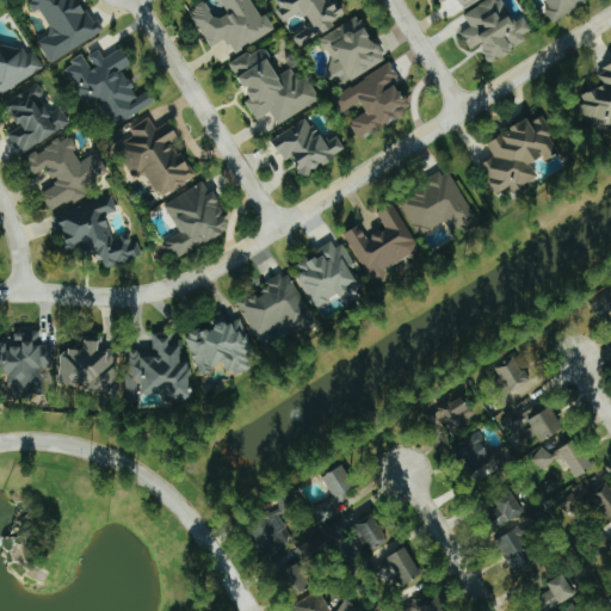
[(100,36),(81,0),(29,0),(35,12),(41,8),(54,34),(38,42),(49,62),(100,36)]
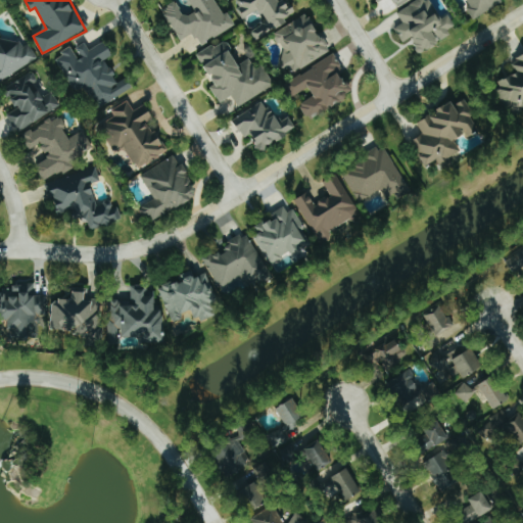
[(236,27),(230,12),(224,15),(216,0),(180,0),(163,8),(180,41),(195,34),(201,44),(236,27)]
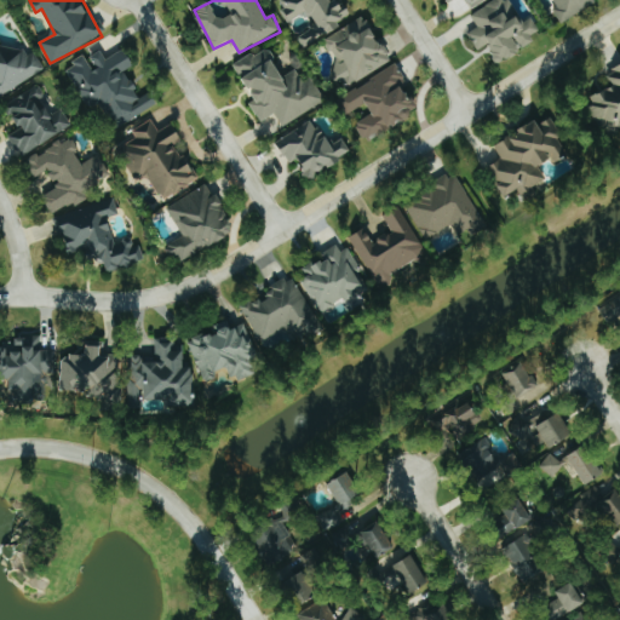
[(280,0),(293,23),(311,13),(317,26),(304,33),(310,45),(343,26),(340,22),(352,15),(344,0),(280,0)]
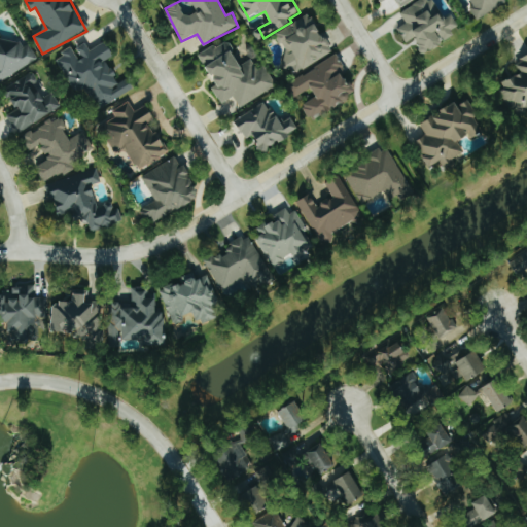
[(423,0),(401,12),(408,24),(398,29),(407,43),(417,37),(427,55),(447,43),(444,38),(461,29),(454,14),(445,20),(433,0),(423,0)]
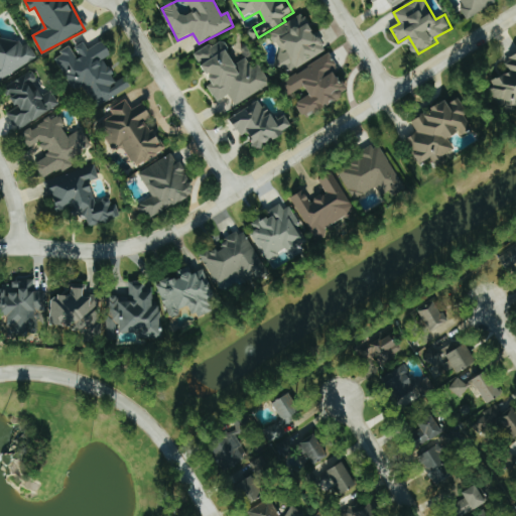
[(468,18),(500,0),(464,0),(467,4),(462,7),(468,18)]
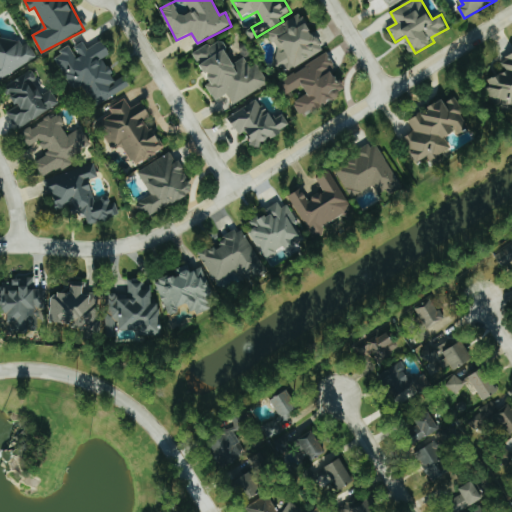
[(288,71),(324,51),(303,13),(267,33),(288,71)]
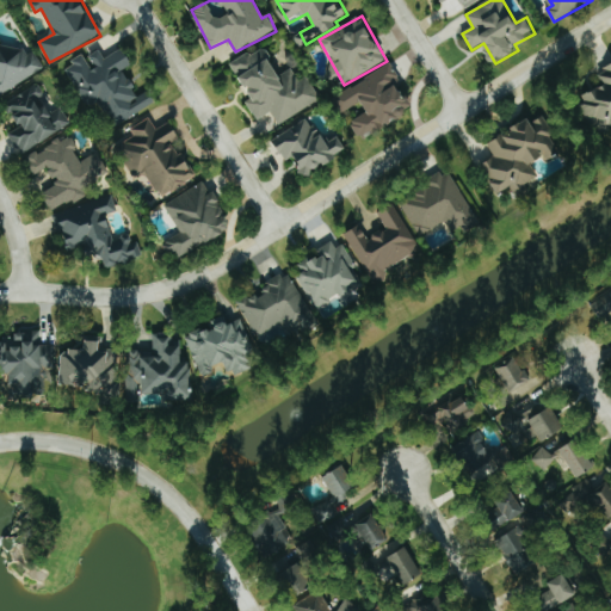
[(0,94),(42,71),(24,39),(4,51),(0,44),(0,94)]
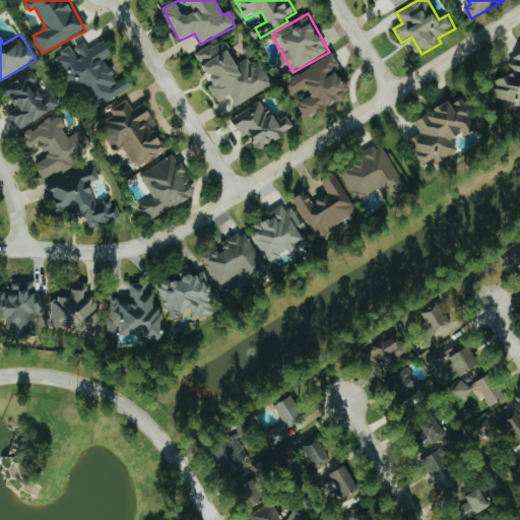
[(274,84),(262,64),(255,68),(249,58),(239,64),(224,39),(198,54),(215,83),(209,86),(219,103),(232,95),(238,106),(274,84)]
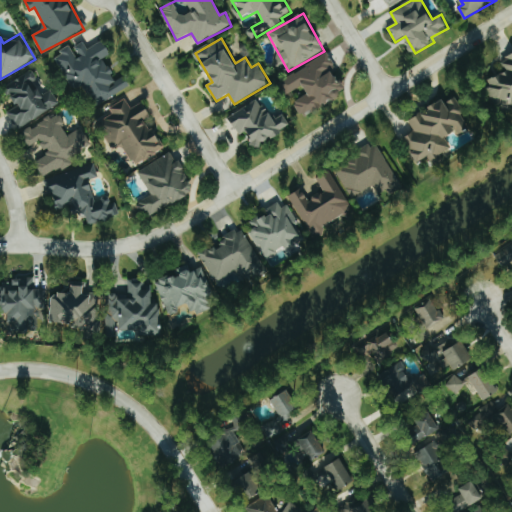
[(94,105),(132,88),(126,76),(116,80),(105,58),(112,55),(105,40),(88,48),(85,42),(74,47),(73,46),(55,55),(72,91),(84,85),(94,105)]
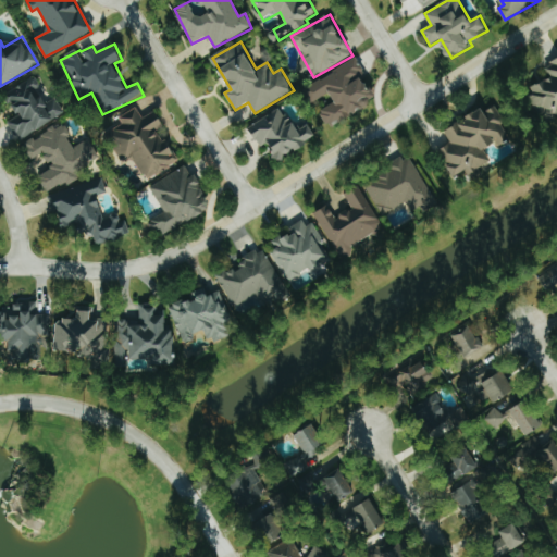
[(316,101),(332,94),(336,103),(322,111),(330,126),(378,101),(363,74),(366,72),(359,59),(307,86),(316,101)]
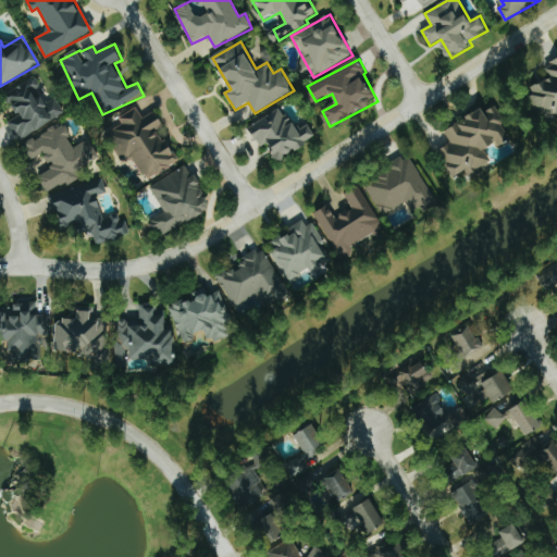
[(556,59),(547,65),(554,76),(535,87),(540,95),(531,100),(543,121),(556,112),(556,59)]
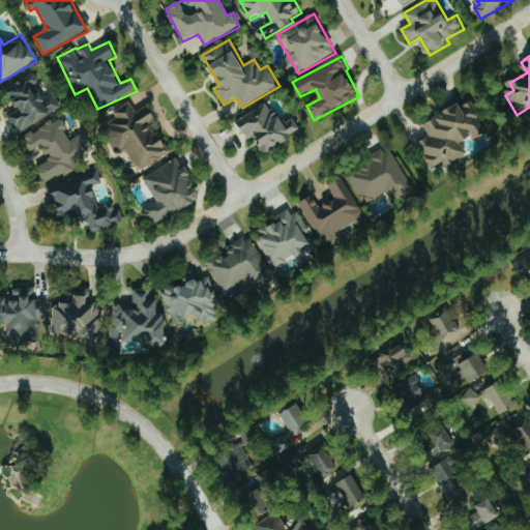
[(62,108),(53,92),(46,96),(32,74),(3,90),(9,101),(12,99),(19,110),(8,116),(18,134),(62,108)]
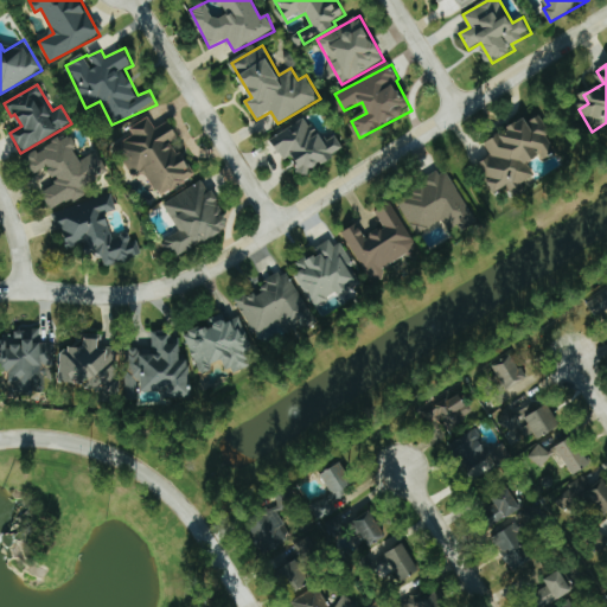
[(486,142),(493,155),(480,163),(497,192),(509,186),(512,192),(536,178),(528,165),(544,155),(545,158),(560,149),(540,114),(486,142)]
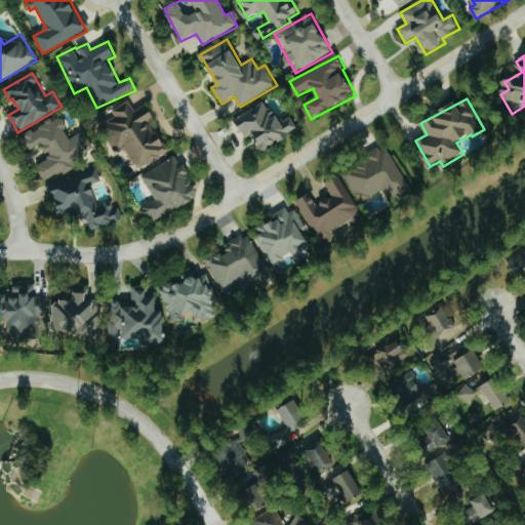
[(138,170),(168,153),(149,120),(155,116),(148,105),(135,112),(128,101),(112,111),(116,118),(101,127),(114,151),(123,146),(138,170)]
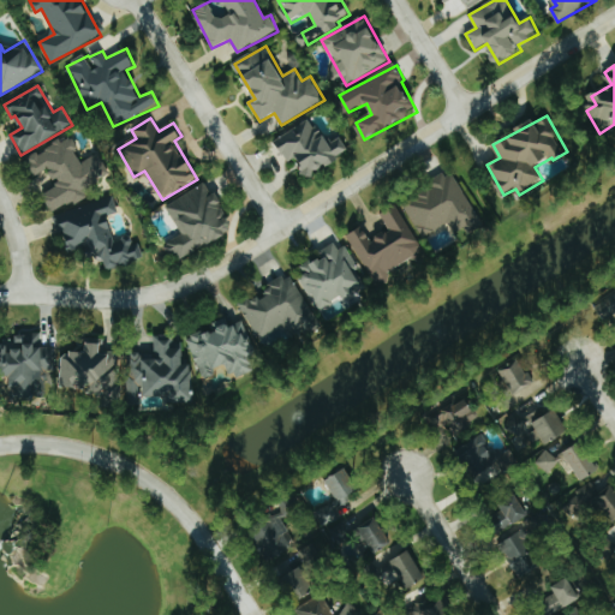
[(279,138),(304,179),(351,151),(341,136),(328,144),(312,118),(279,138)]
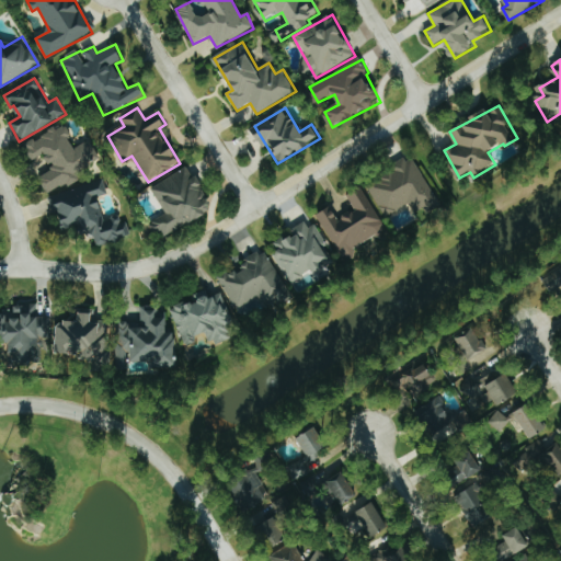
[(47,193),(82,179),(79,170),(100,161),(92,141),(75,148),(66,126),(23,144),(31,161),(46,155),(53,171),(39,176),(47,193)]
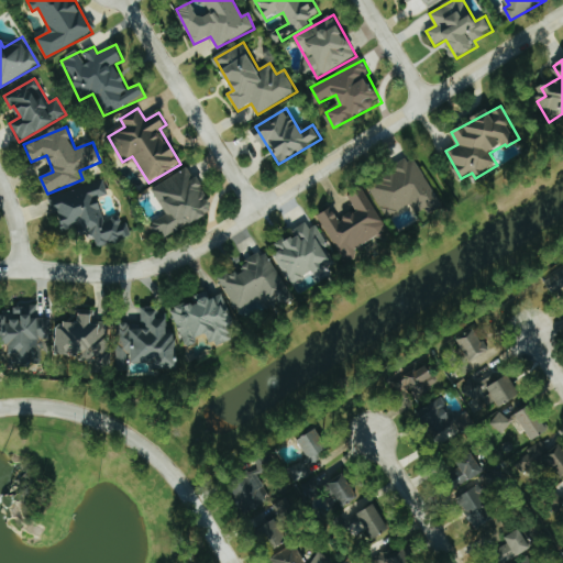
[(389,218),(412,205),(415,209),(424,203),(428,211),(442,203),(417,158),(371,184),(389,218)]
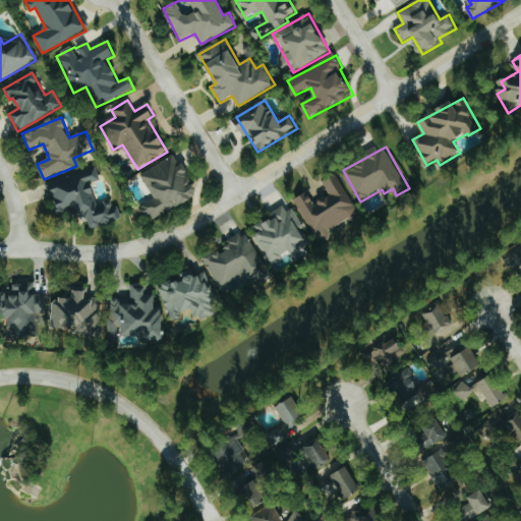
[(140,174),(155,198),(142,206),(146,213),(149,212),(154,220),(199,194),(182,164),(179,165),(174,156),(140,174)]
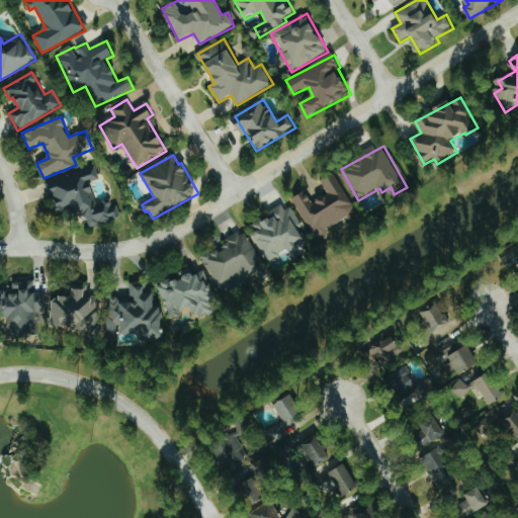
[(49,180),(58,212),(71,208),(74,219),(87,214),(90,227),(119,219),(114,199),(97,203),(91,181),(100,179),(96,167),(49,180)]
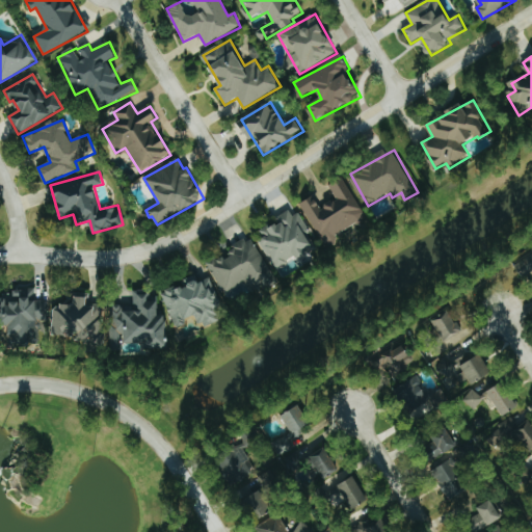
[(302,203),(325,243),(369,219),(345,177),(330,185),(338,198),(323,208),(316,195),(302,203)]
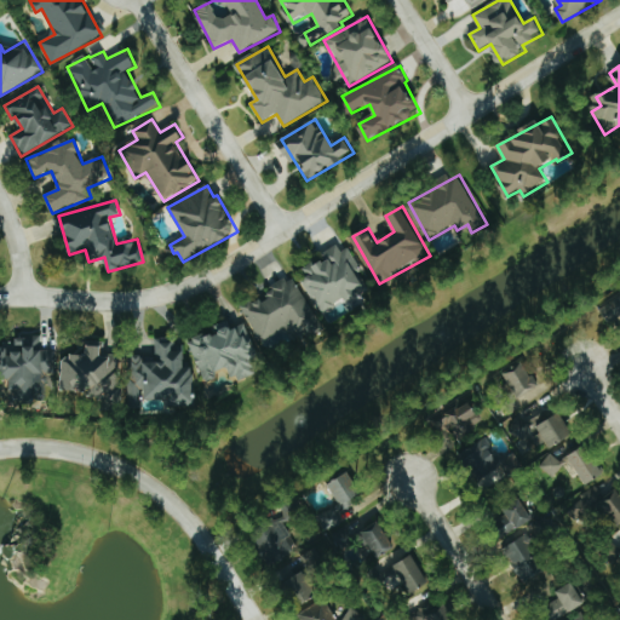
[(325,313),(368,290),(359,270),(362,269),(348,244),(322,257),(323,259),(306,268),(311,277),(306,281),(325,313)]
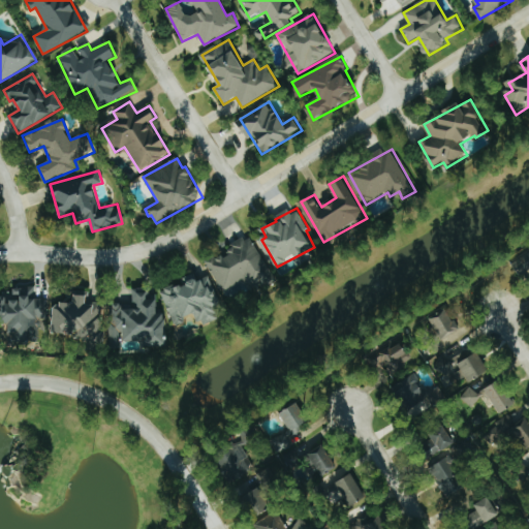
[(207,260),(228,301),(248,290),(246,287),(272,273),(251,236),(207,260)]
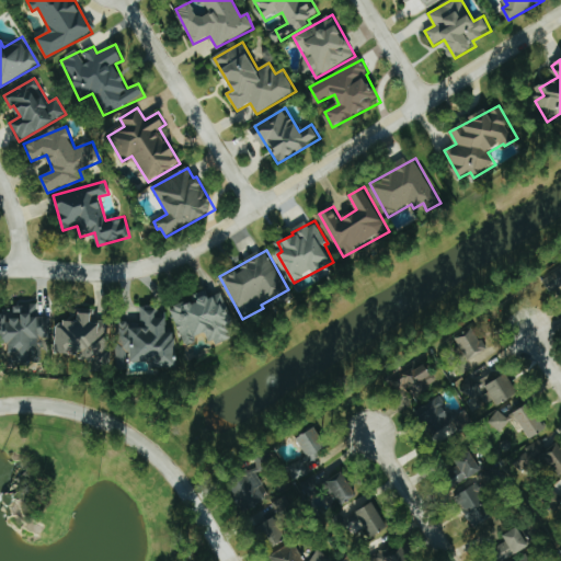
[(560,268),(545,278),(552,292),(560,287),(560,268)]
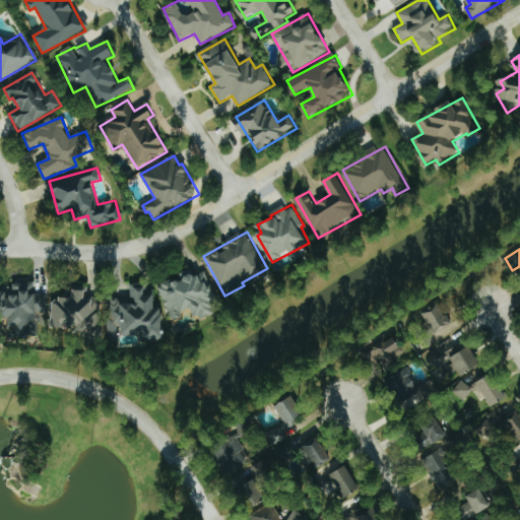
[(220,312),(206,272),(195,276),(192,269),(180,273),(182,278),(159,285),(172,319),(193,311),(196,320),(220,312)]
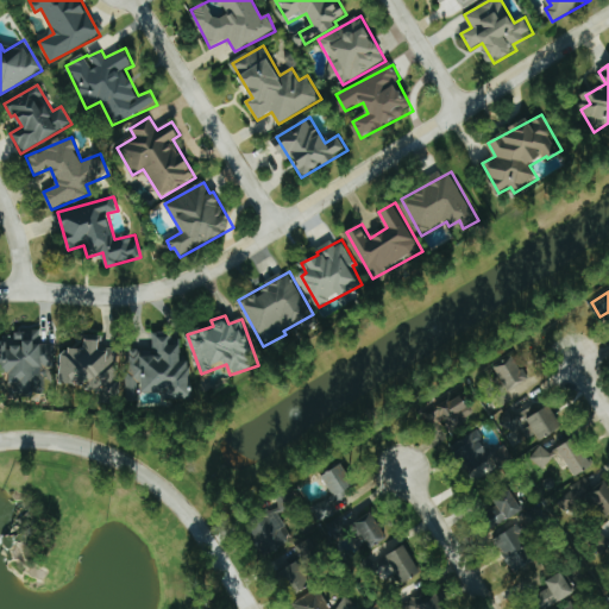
[(126,350),(129,399),(143,397),(142,393),(165,393),(165,400),(194,399),(193,360),(183,360),(183,345),(171,345),(171,332),(155,333),(155,350),(126,350)]
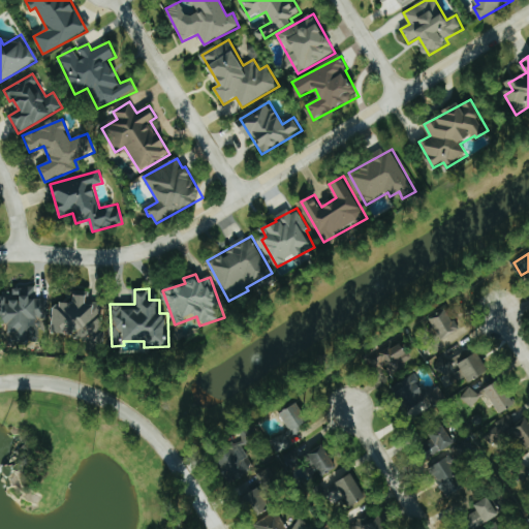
[(48,298),(23,298),(23,289),(12,289),(12,297),(0,296),(0,321),(9,321),(9,340),(34,340),(34,320),(48,320),(48,298)]
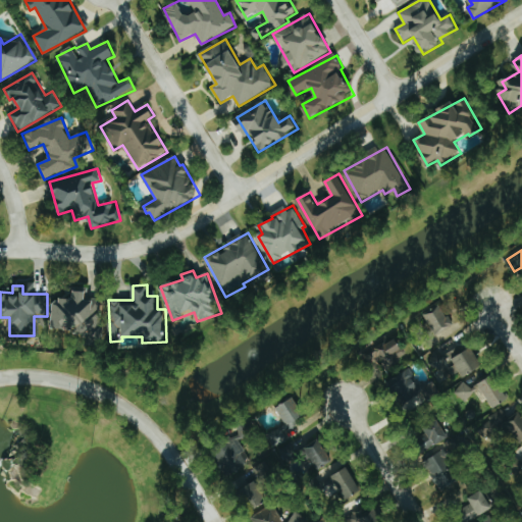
[(54,330),(91,332),(92,323),(100,323),(101,299),(88,299),(88,293),(75,292),(74,301),(55,300),(54,330)]
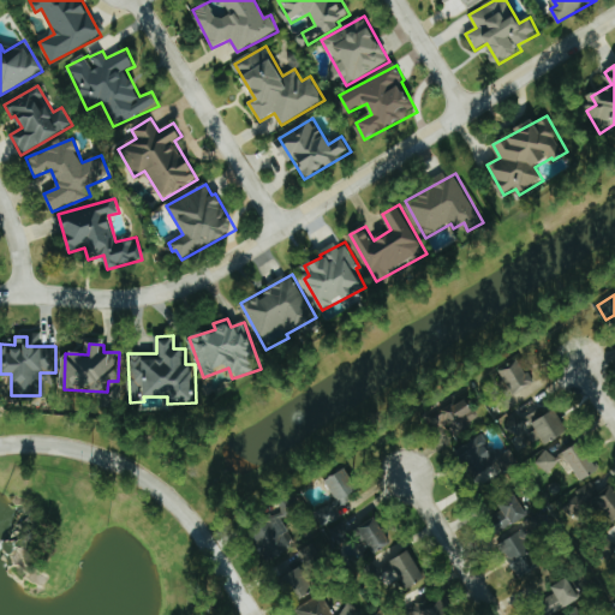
[(535,384),(524,359),(501,369),(512,394),(535,384)]
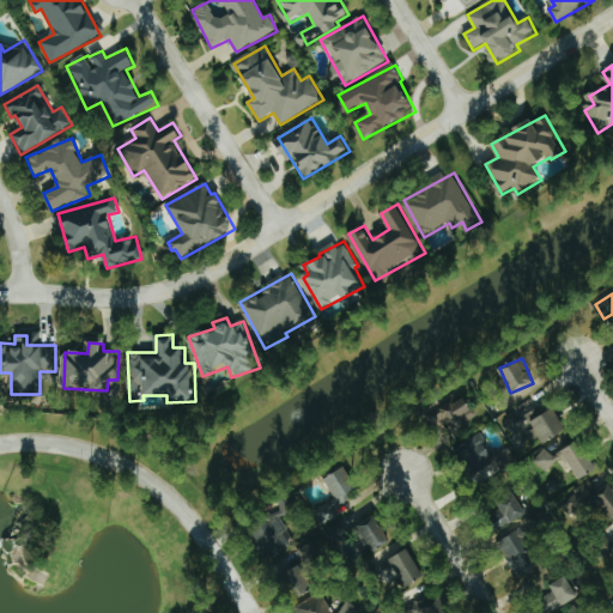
[(479,423),(468,396),(434,410),(439,428),(448,424),(451,434),(479,423)]
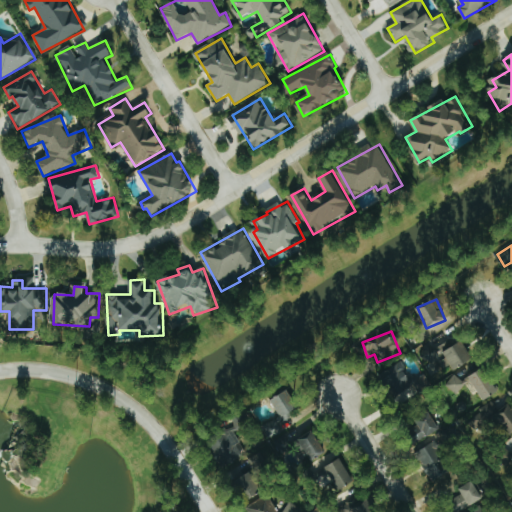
[(454,370),(474,361),(465,342),(445,351),(454,370)]
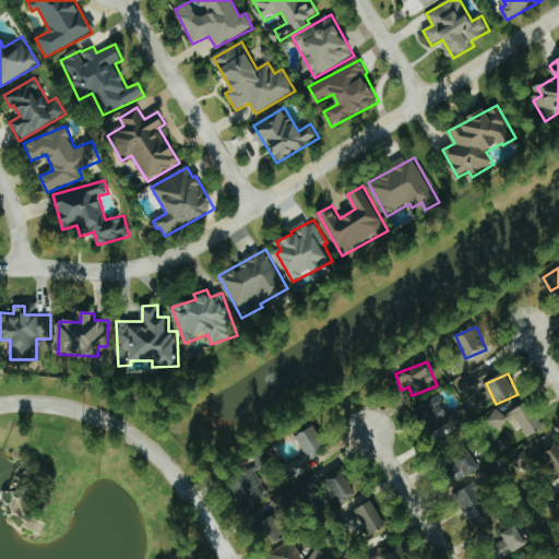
[(458,430),(438,396),(417,408),(437,443),(458,430)]
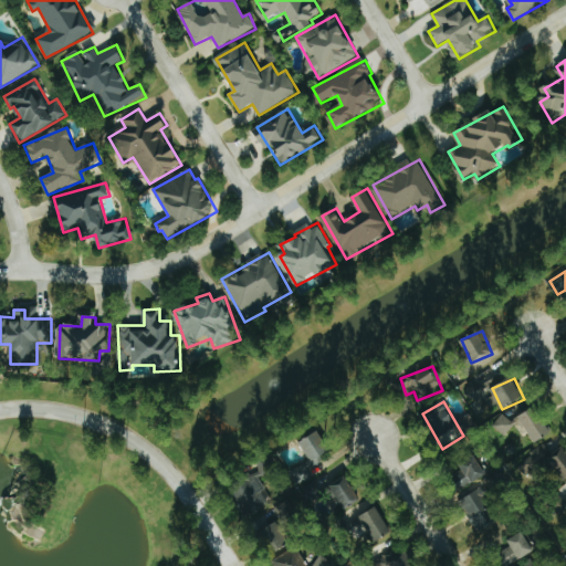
[(520,417),(536,443),(553,433),(536,407),(520,417)]
